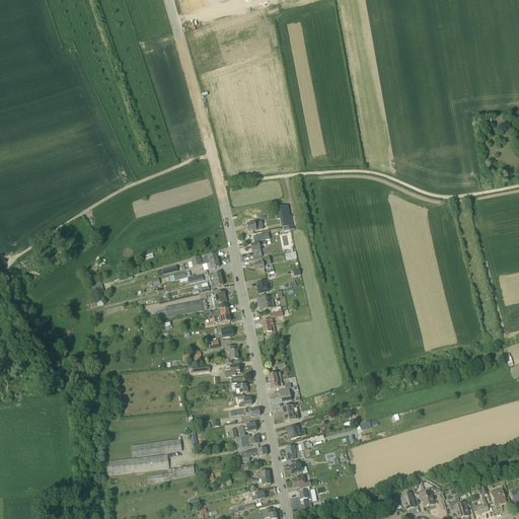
[(291,230),(294,229),(291,216),(289,216),(287,206),(275,208),(277,219),(280,218),(282,228),(290,226),(291,230)]
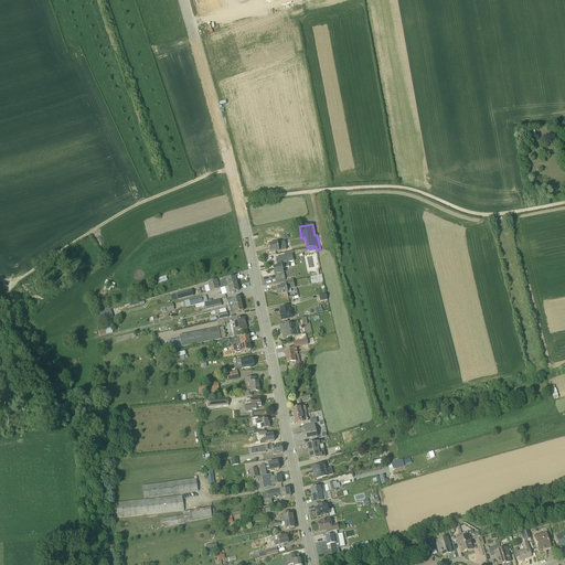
[(286,249),(285,242),(268,245),(269,252),(275,252),(275,253),(280,252),(286,249)]
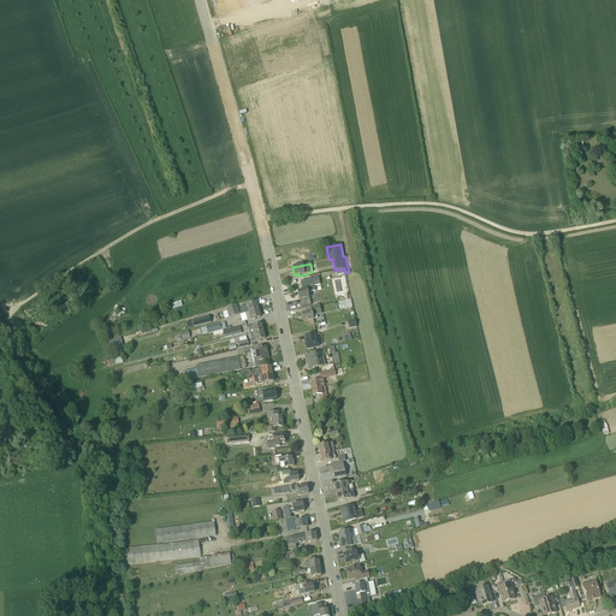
[(302,298),(308,297),(308,292),(315,291),(314,286),(320,285),(319,278),(301,282),(303,290),(297,291),(300,300),(302,298)]
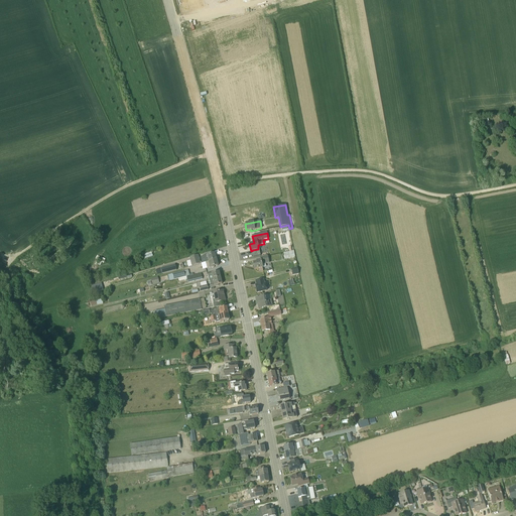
[(295,257),(294,251),(284,253),(285,259),(295,257)]
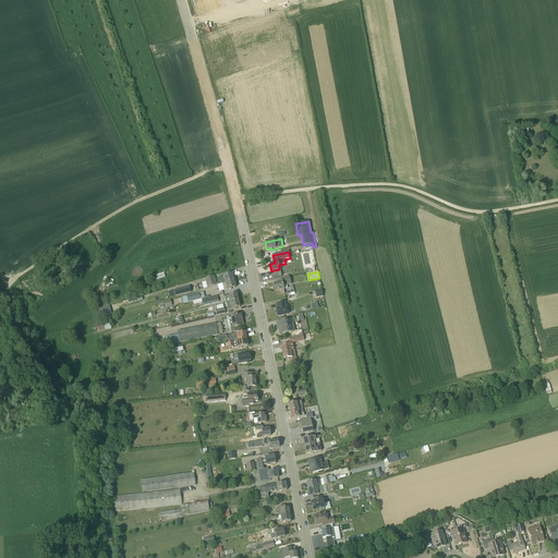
[(216,286),(222,283),(222,284),(234,281),(233,280),(234,279),(233,278),(233,277),(232,274),(228,275),(228,274),(223,276),(223,277),(220,277),(221,280),(216,284),(216,286)]
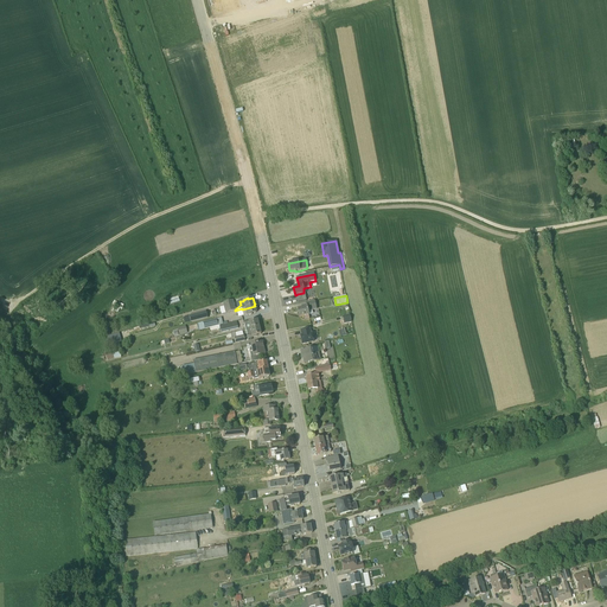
[(225,313),(235,311),(235,310),(232,300),(223,302),(225,313)]
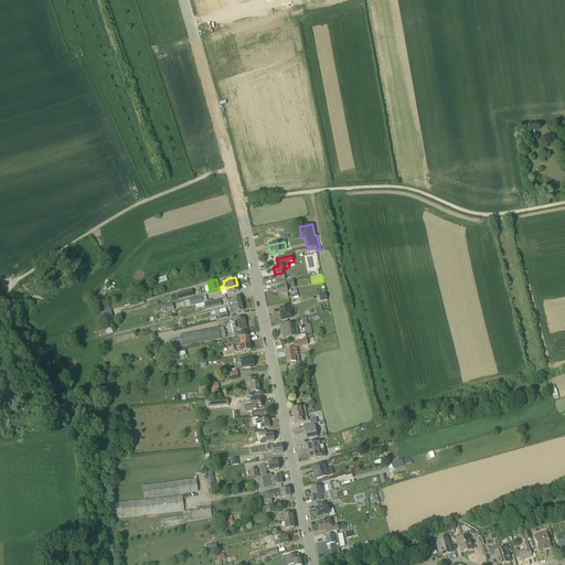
[(278,296),(283,295),(284,298),(288,297),(287,294),(286,289),(295,288),(292,280),(285,281),(286,285),(281,286),(281,287),(277,288),(278,296)]
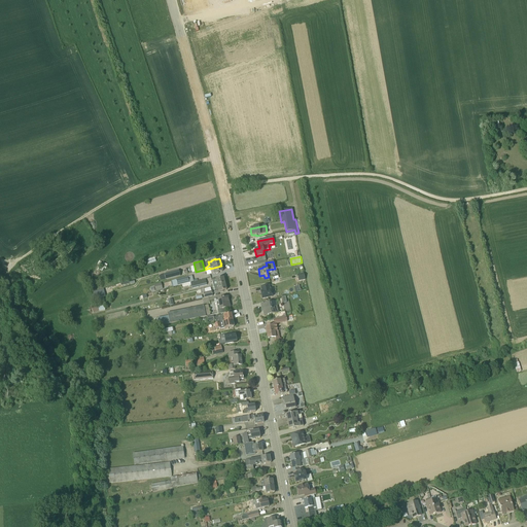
[(221,266),(210,269),(211,274),(214,274),(214,275),(218,273),(222,272),(221,268),(222,268),(221,266)]
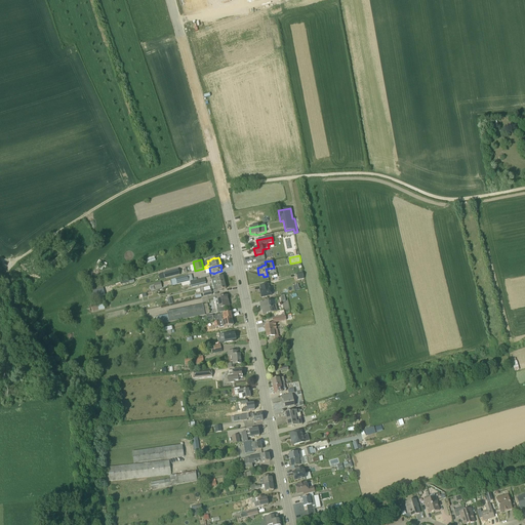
[(166,278),(177,275),(176,270),(165,273),(166,278)]
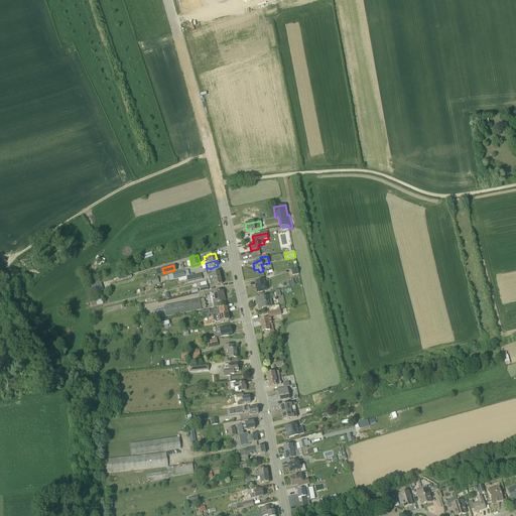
[(208,277),(209,280),(213,279),(221,277),(219,272),(215,272),(207,274),(208,277)]
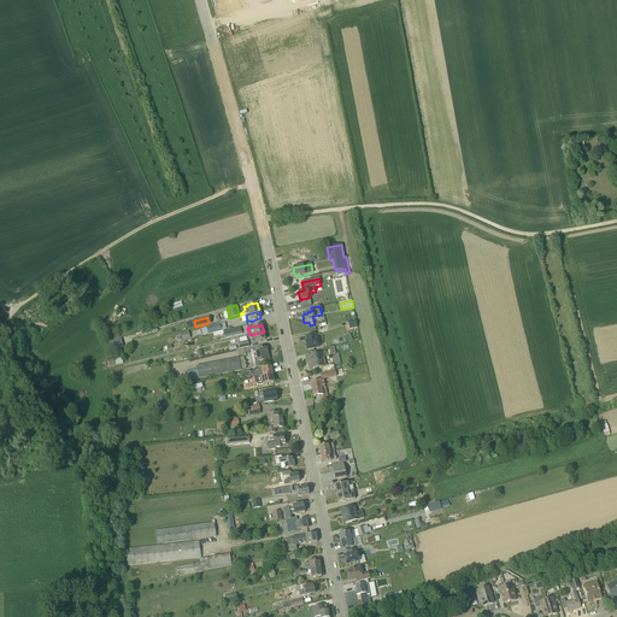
[(223,331),(223,334),(224,339),(242,334),(240,328),(223,331)]
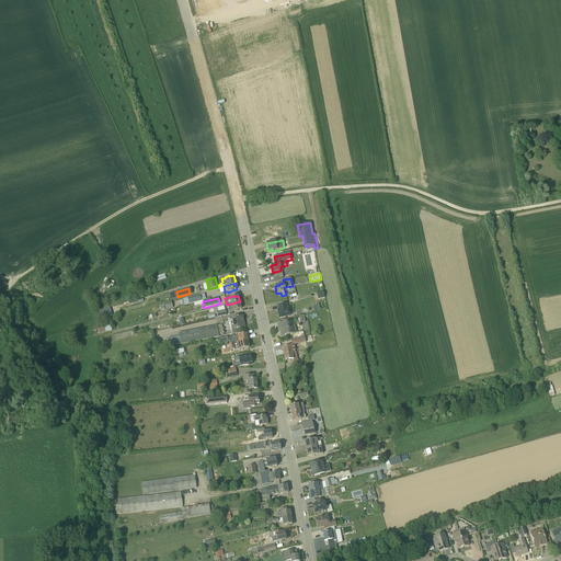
[(241,309),(240,301),(231,304),(232,308),(228,309),(229,312),(238,310),(237,310),(241,309)]
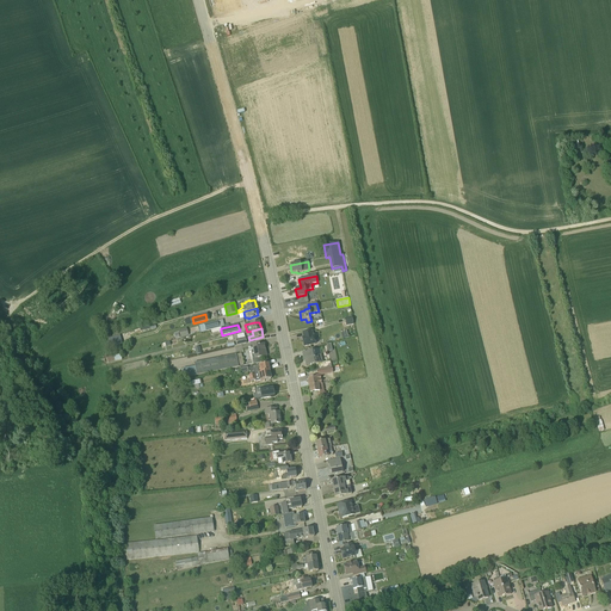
[(303,347),(315,345),(314,335),(313,335),(312,331),(302,333),(303,338),(302,338),(303,347)]
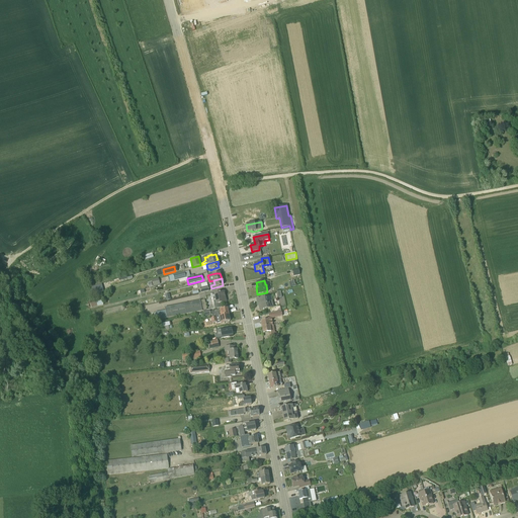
[(101,284),(92,287),(91,294),(103,291),(101,284)]
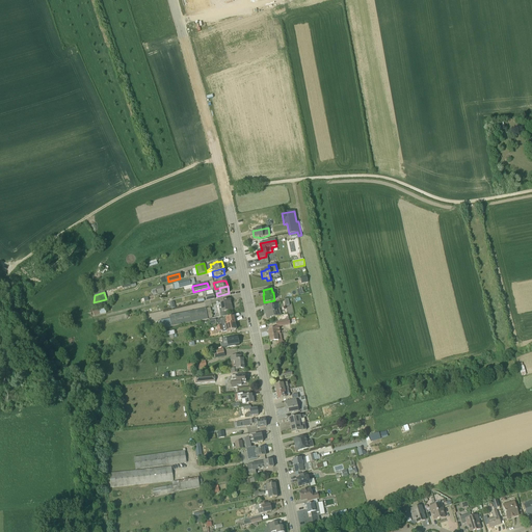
[(228,312),(232,311),(230,300),(220,302),(216,303),(217,307),(218,308),(219,313),(220,317),(228,316),(228,312)]
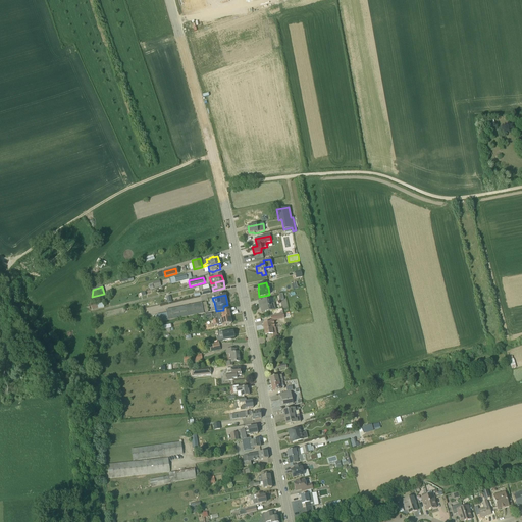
[(263,312),(275,310),(273,299),(259,302),(260,308),(262,308),(263,312)]
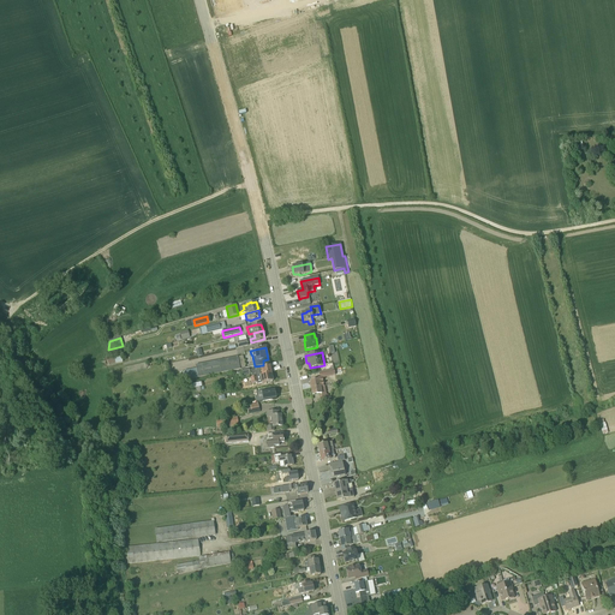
[(174,382),(197,378),(246,369),(244,357),(238,358),(238,357),(195,366),(196,369),(184,371),(184,372),(180,372),(180,375),(173,376),(174,382)]
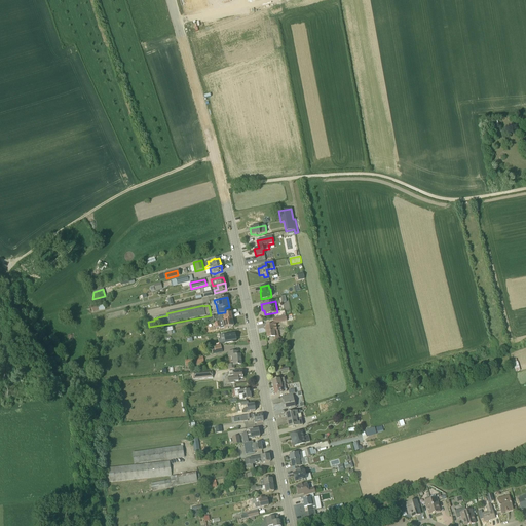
[(230,313),(223,314),(223,318),(214,321),(215,324),(232,320),(230,313)]
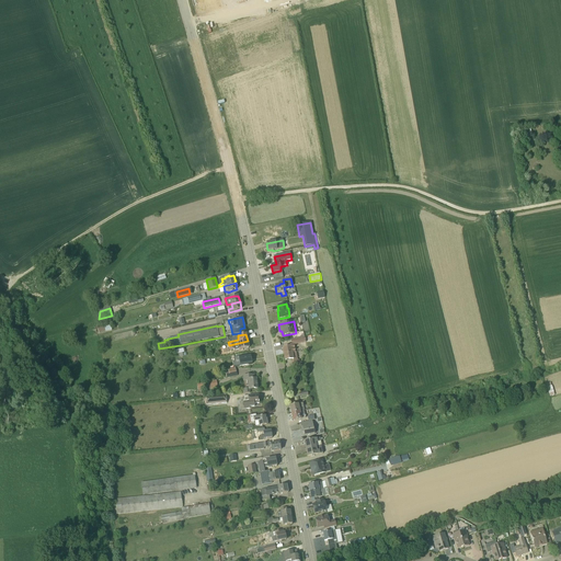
[(283,347),(284,355),(293,353),(295,353),(294,345),(306,343),(305,338),(292,340),(293,345),(286,346),(286,347),(283,347)]
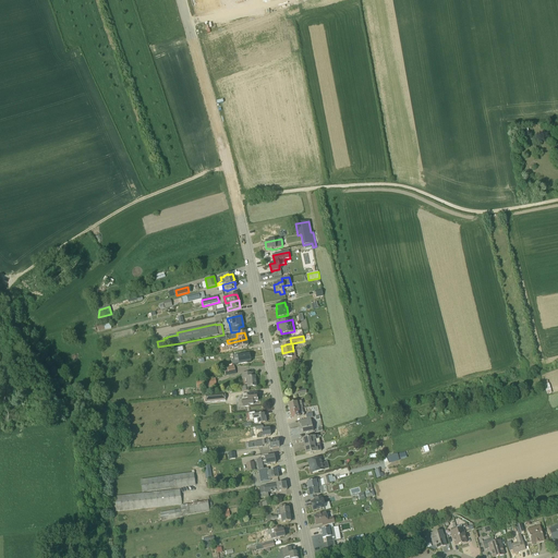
[(225,348),(228,348),(233,347),(233,349),(238,348),(238,349),(242,349),(242,348),(247,347),(246,339),(228,343),(225,344),(225,348)]
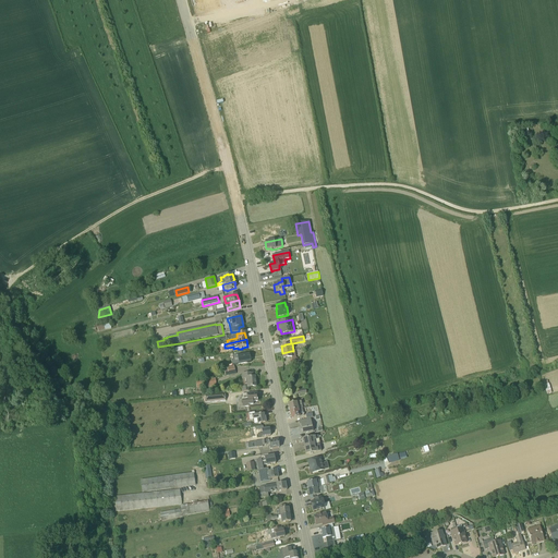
[(291,351),(282,353),(283,360),(290,358),(291,364),(299,363),(298,359),(295,359),(294,351),(293,351),(291,351)]
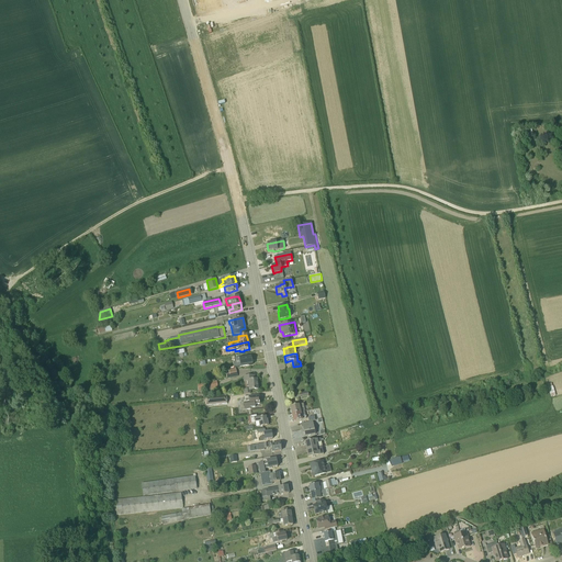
[(250,356),(237,358),(238,367),(253,364),(250,356)]
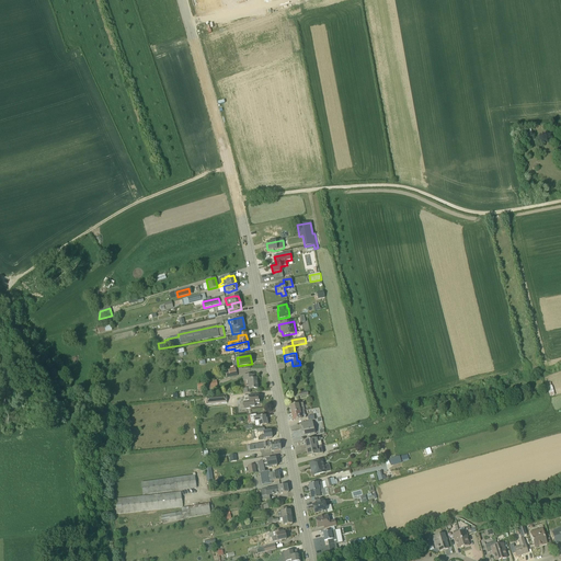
[(227,378),(237,376),(235,367),(228,369),(229,373),(226,373),(227,378)]
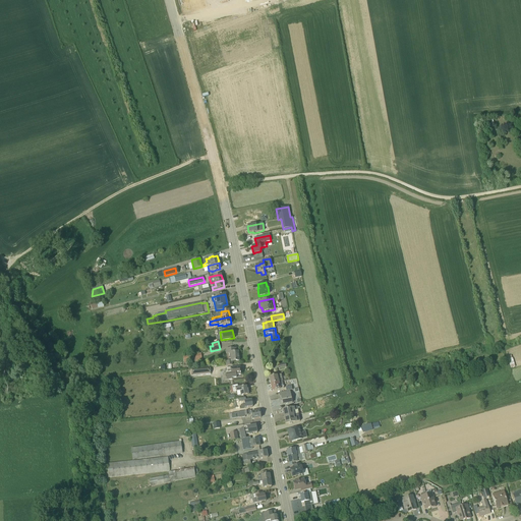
[(236,352),(236,348),(227,349),(227,353),(231,353),(231,361),(225,361),(225,365),(232,365),(232,362),(239,361),(238,352),(236,352)]
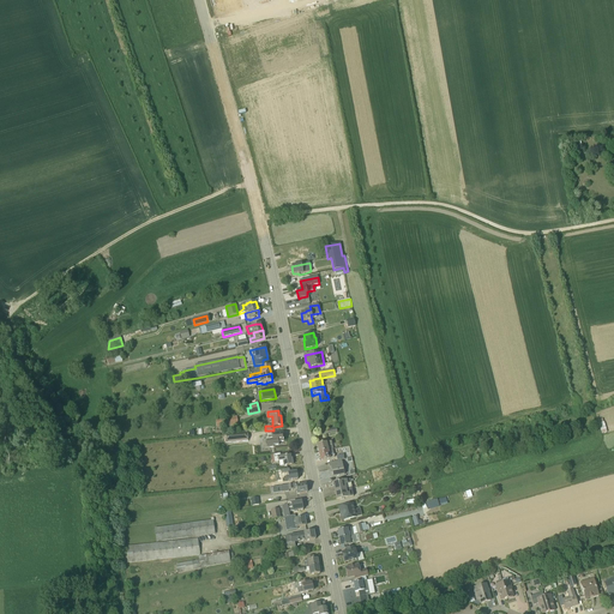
[(216,427),(238,425),(236,416),(216,420),(216,427)]
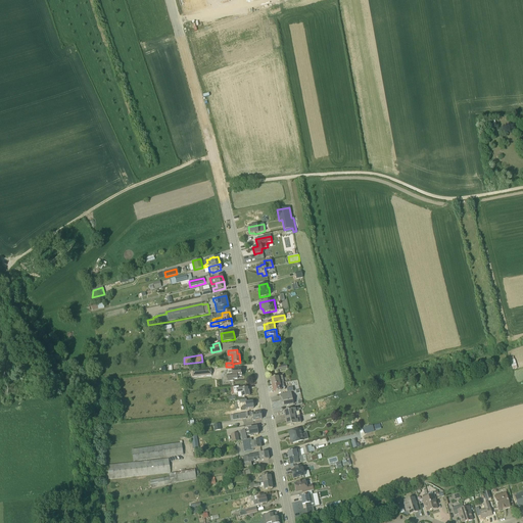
[(509,359),(513,370),(517,368),(513,357),(509,359)]
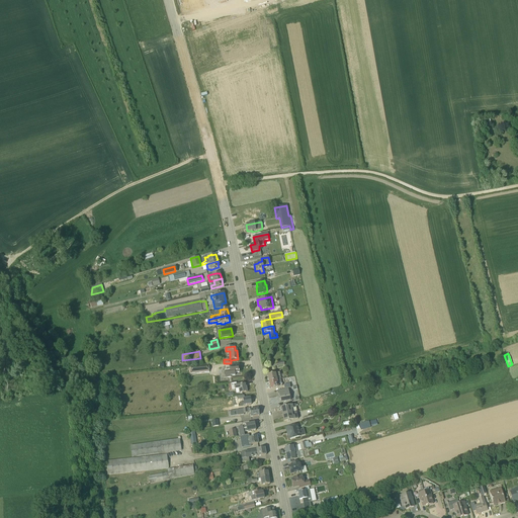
[(190,374),(209,372),(208,365),(190,367),(190,374)]
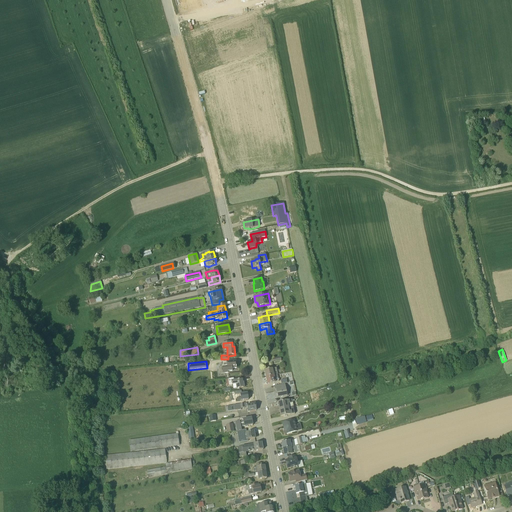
[(236,361),(226,362),(222,362),(222,374),(228,374),(228,372),(232,371),(232,369),(236,368),(236,361)]
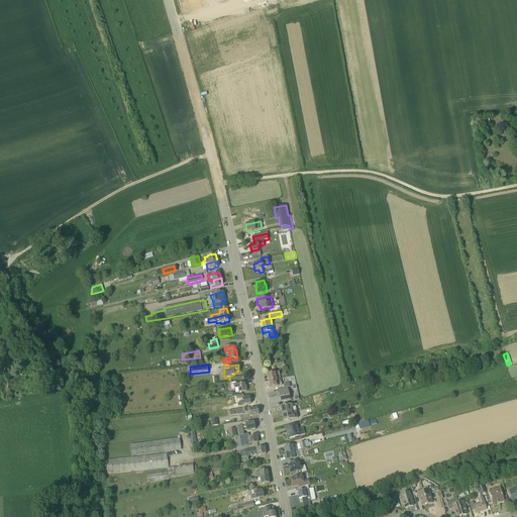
[(281,379),(280,375),(280,372),(267,374),(269,381),(277,380),(281,379)]
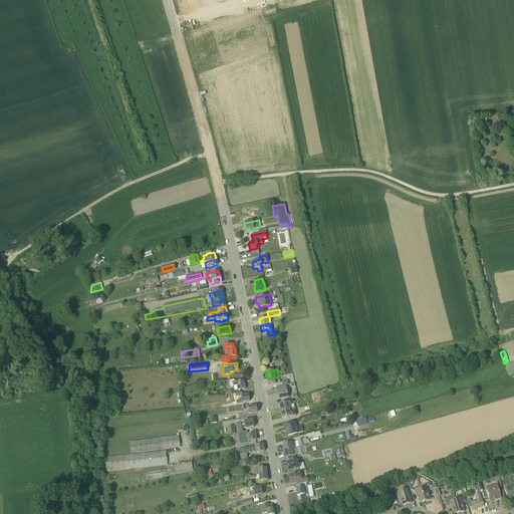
[(276,380),(275,377),(267,378),(268,386),(281,383),(280,380),(276,380)]
